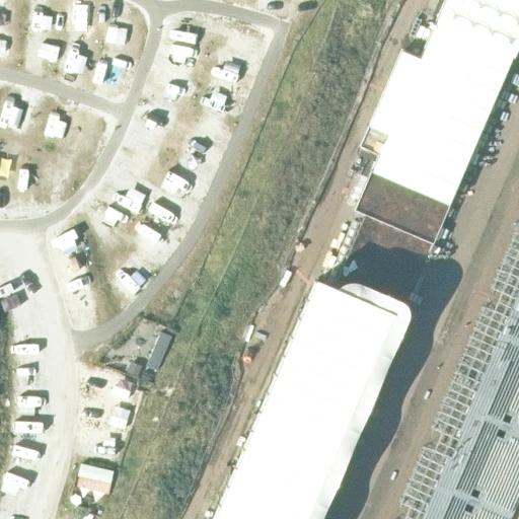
[(49,132),(60,133),(61,118),(51,117),(49,132)]
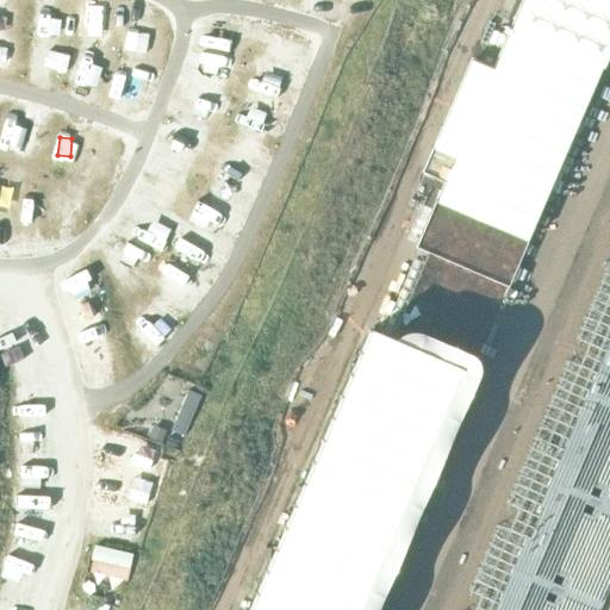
[(175,254),(160,279),(199,302),(215,278),(175,254)]
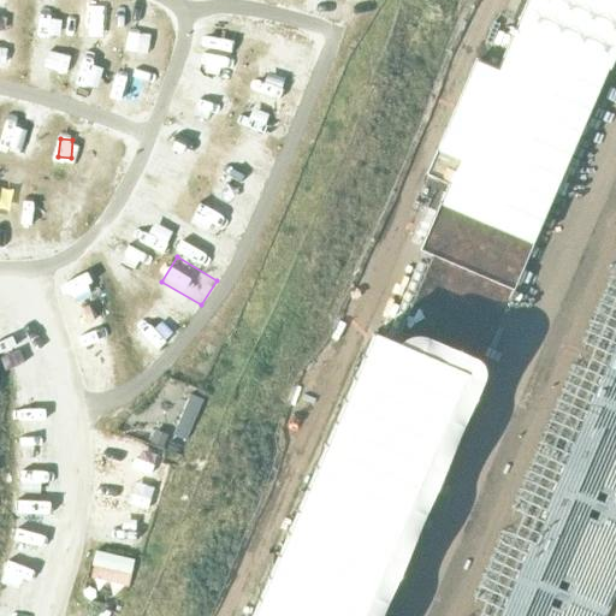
[(137,265),(113,272),(132,343),(157,336),(137,265)]
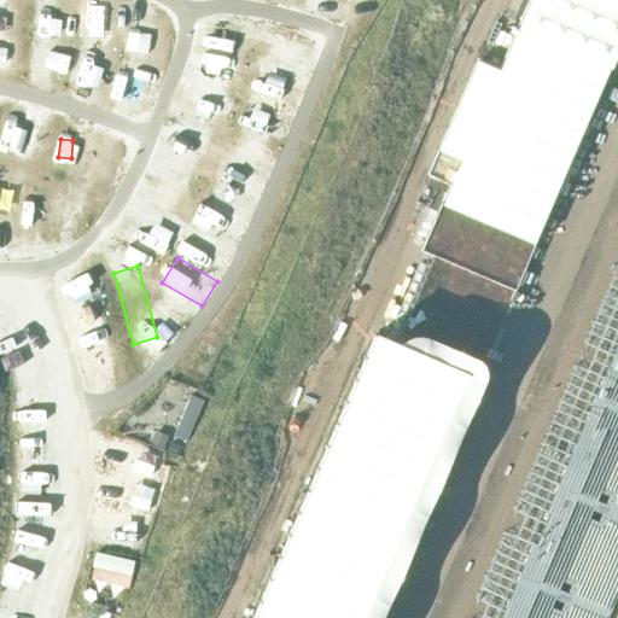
[(105,365),(124,362),(120,326),(100,328),(105,365)]
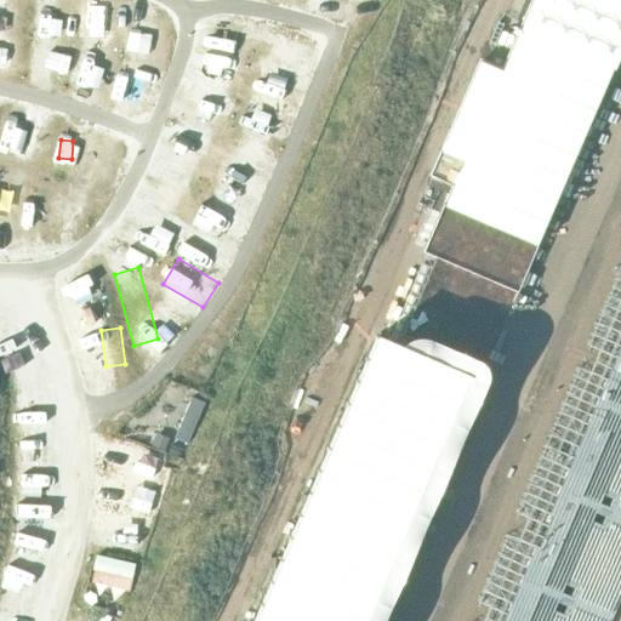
[(191,393),(177,436),(191,440),(204,398),(191,393)]
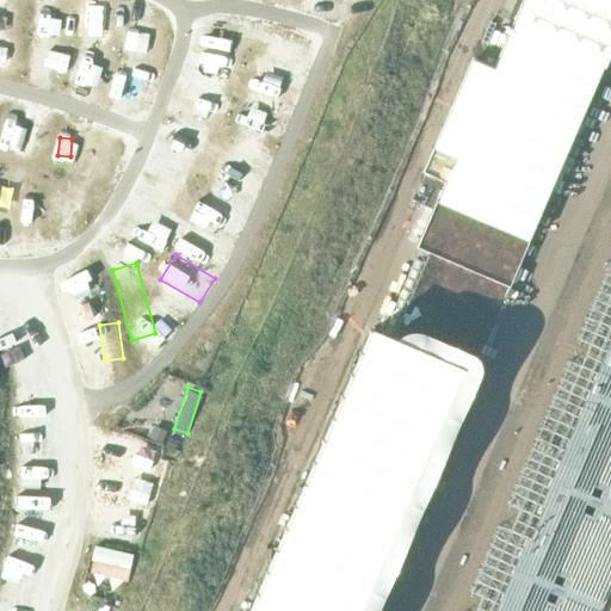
[(154,426),(148,438),(162,444),(167,432),(154,426)]
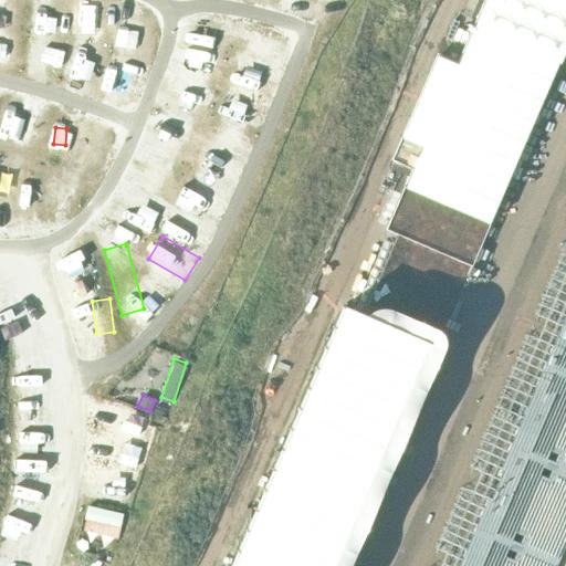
[(157,405),(154,413),(163,417),(166,409),(157,405)]
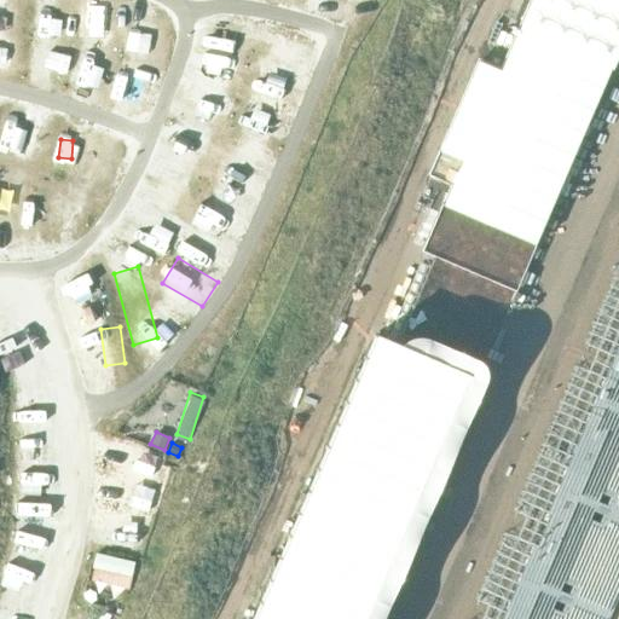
[(117,460),(116,478),(165,480),(165,462),(117,460)]
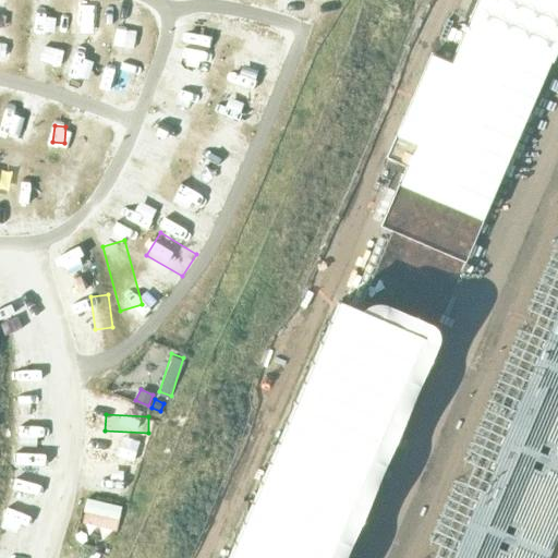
[(134,450),(132,463),(144,466),(147,453),(134,450)]
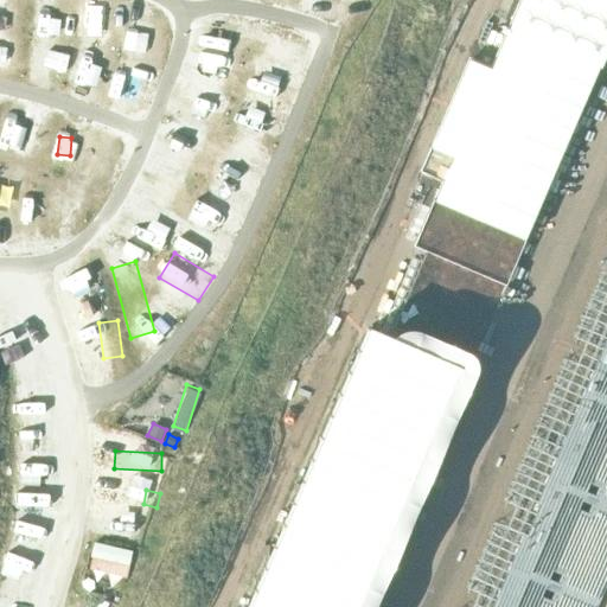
[(96,540),(89,566),(129,576),(135,549),(96,540)]
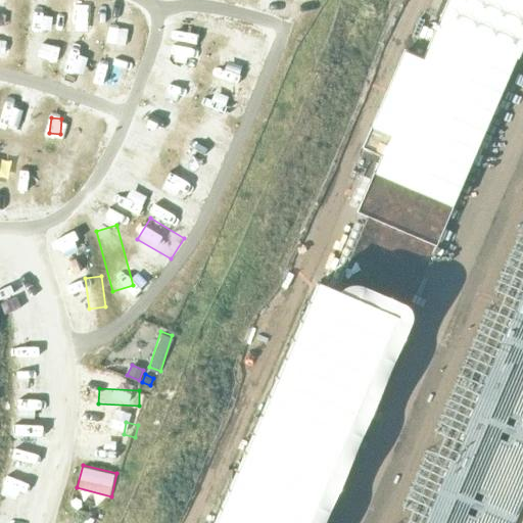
[(90,508),(86,517),(96,521),(100,512),(90,508)]
